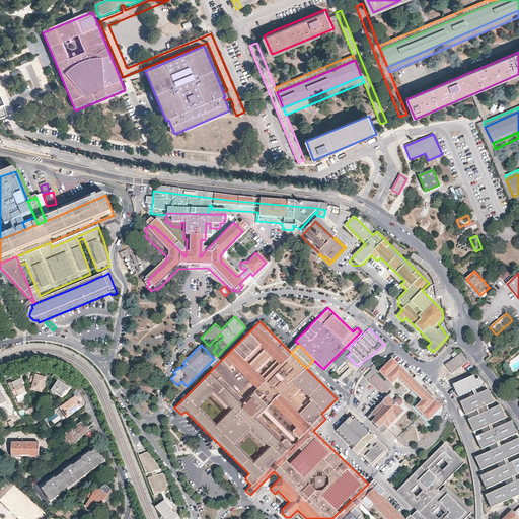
[(449,374),(465,362),(460,354),(443,367),(449,374)]
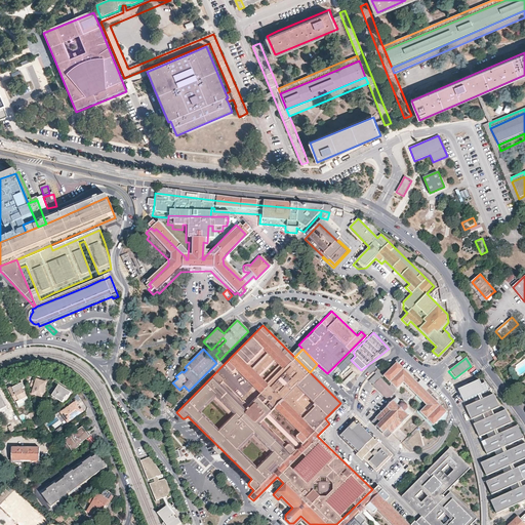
[(413,379),(396,361),(382,374),(396,388),(403,380),(426,404),(418,411),(431,423),(444,411),(430,396),(433,393),(416,376),(413,379)]
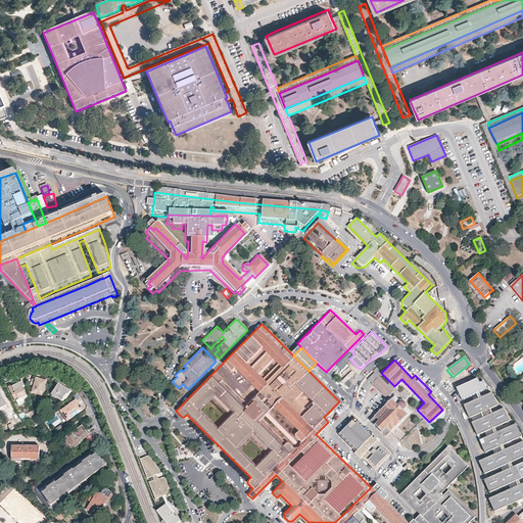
[(385,397),(391,390),(378,376),(381,373),(376,368),(373,370),(375,371),(367,379),(385,397)]
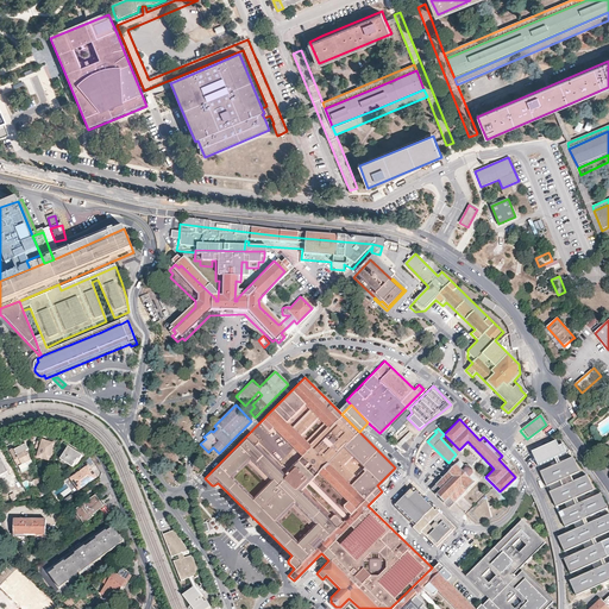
[(413,434),(409,431),(396,443),(400,447),(413,434)]
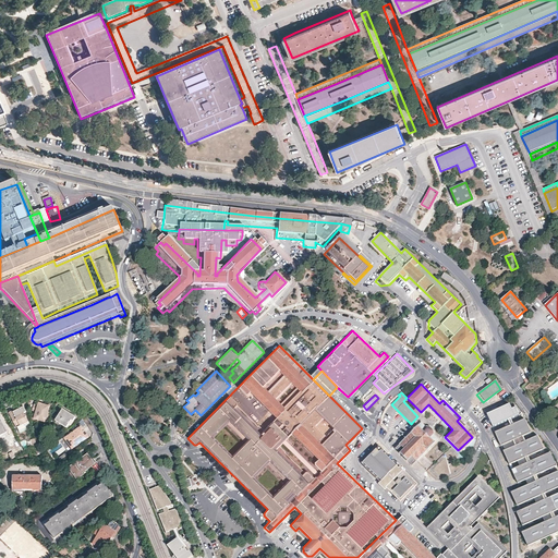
[(511,400),(486,411),(493,426),(509,419),(511,424),(495,431),(501,445),(513,439),(516,444),(504,449),(510,463),(525,457),(528,461),(512,469),(519,482),(534,475),(536,480),(511,490),(518,505),(543,494),(545,498),(517,510),(523,524),(550,511),(553,517),(522,531),(529,544),(557,530),(557,513),(556,516),(554,510),(557,507),(557,492),(548,496),(546,492),(557,486),(557,469),(540,478),(537,473),(557,464),(550,450),(531,460),(529,455),(545,448),(538,434),(526,439),(523,434),(531,431),(525,417),(513,422),(511,417),(521,413),(517,403),(513,404),(511,400)]
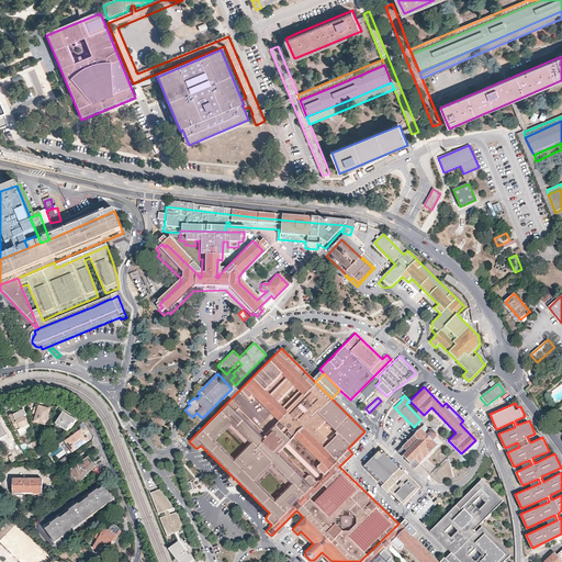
[(46,426),(52,409),(44,407),(38,405),(38,406),(35,405),(33,412),(37,413),(34,423),(46,426)]
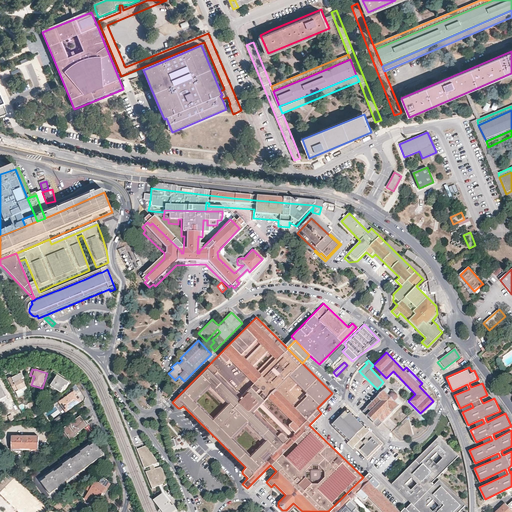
[(15,390),(26,384),(22,376),(25,375),(22,370),(14,374),(13,375),(12,374),(8,376),(15,390)]
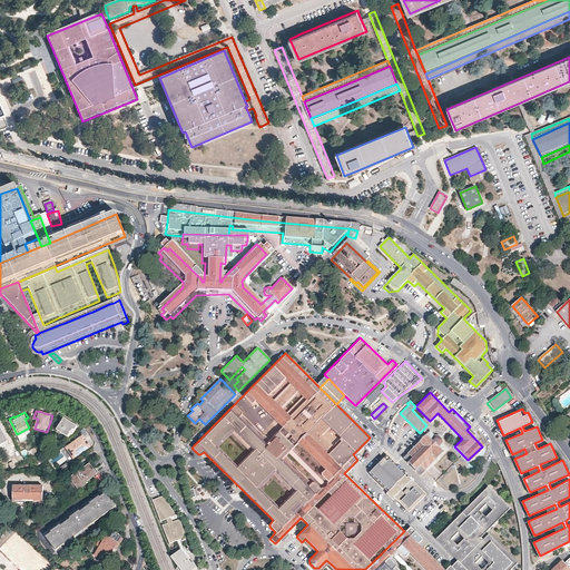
[(76,429),(78,424),(70,420),(65,415),(61,420),(62,421),(58,429),(69,435),(74,428),(76,429)]
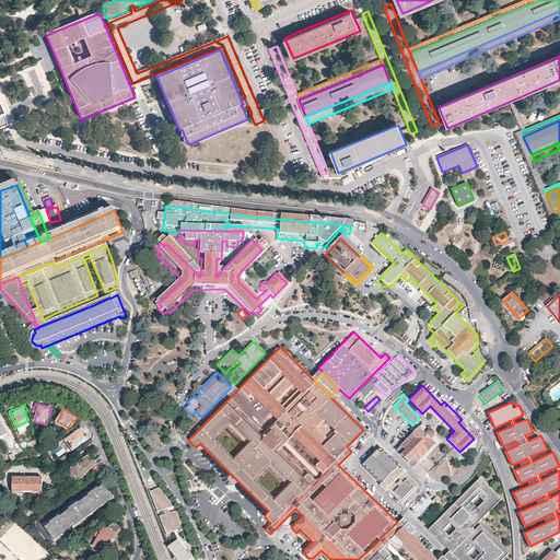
[(0,439),(9,434),(0,417),(0,439)]
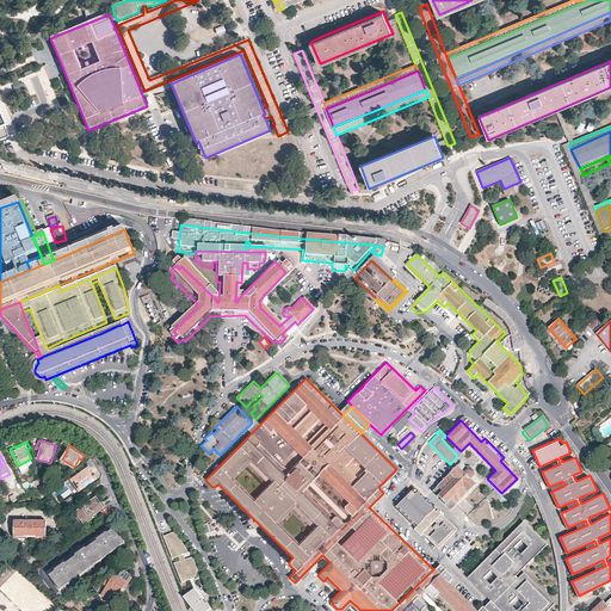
[(464,467),(461,462),(436,487),(440,492),(436,497),(444,504),(449,499),(452,504),(477,480),(471,475),(474,473),(473,470),(469,467),(467,466),(464,467)]
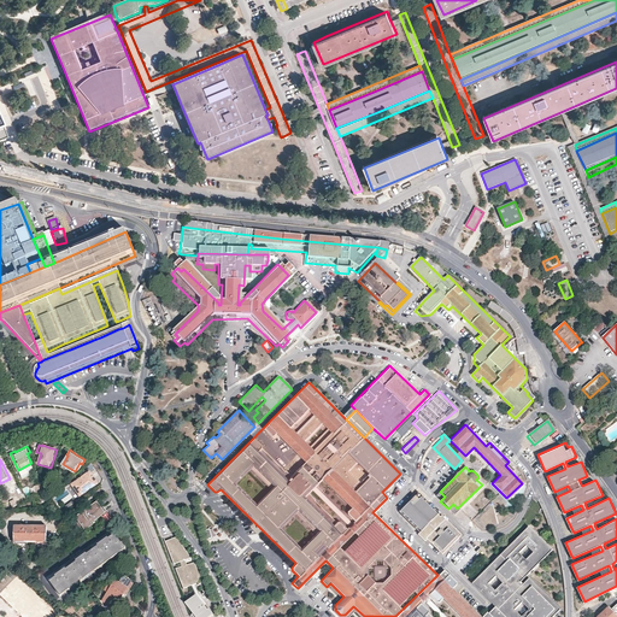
[(80,497),(99,483),(93,475),(89,470),(70,485),(80,497)]
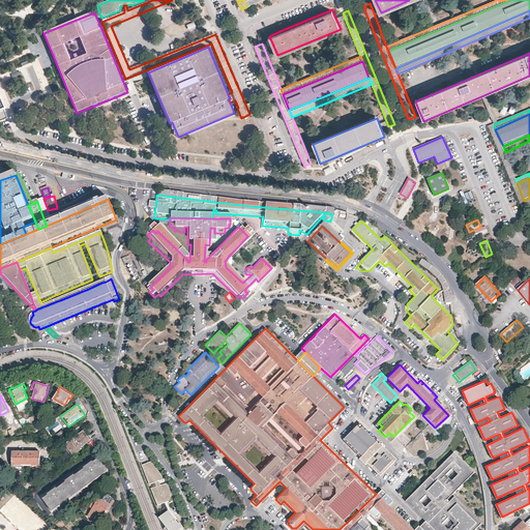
[(378,475),(395,459),(358,422),(342,439),(378,475)]
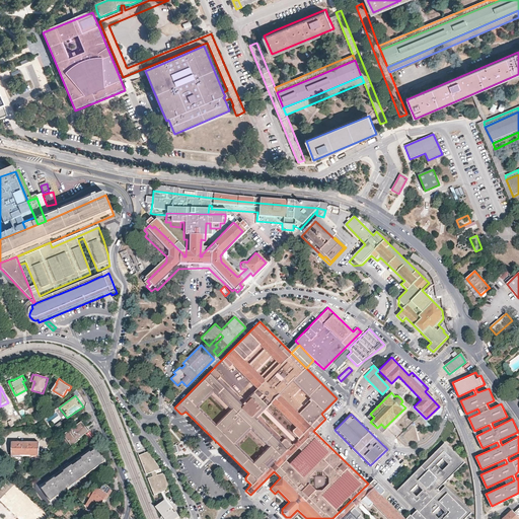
[(374,418),(370,414),(366,417),(370,422),(374,418)]
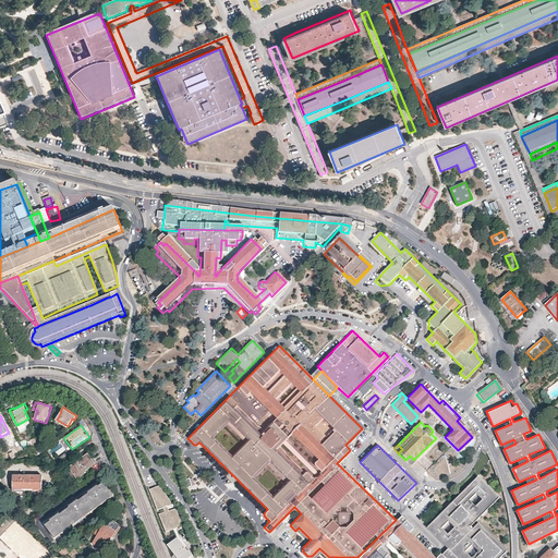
[(83,472),(96,462),(94,461),(88,452),(70,466),(77,478),(84,473),(83,472)]
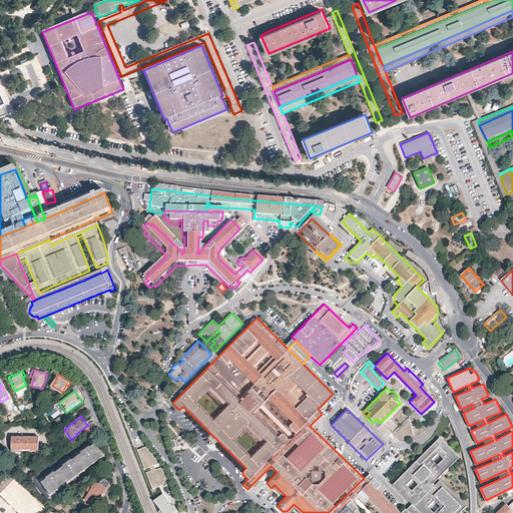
[(39,449),(39,437),(27,436),(13,436),(12,448),(39,449)]
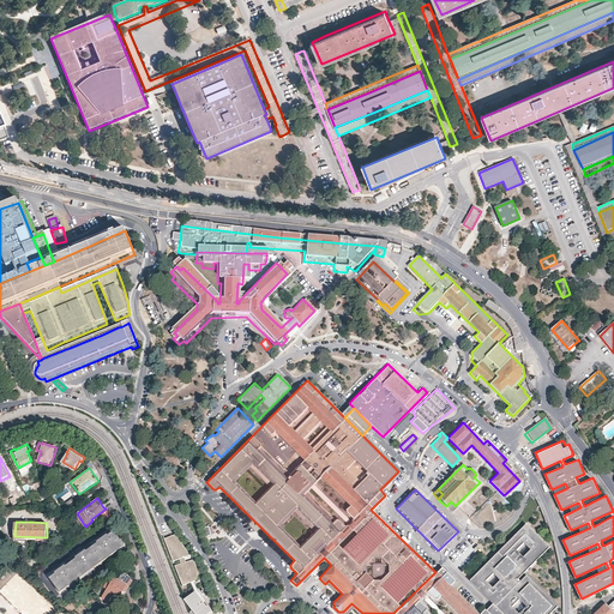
[(516,578),(547,546),(524,523),(468,579),(492,602),(501,613),(503,613),(546,613),(557,605),(524,575),(518,581),(516,578)]
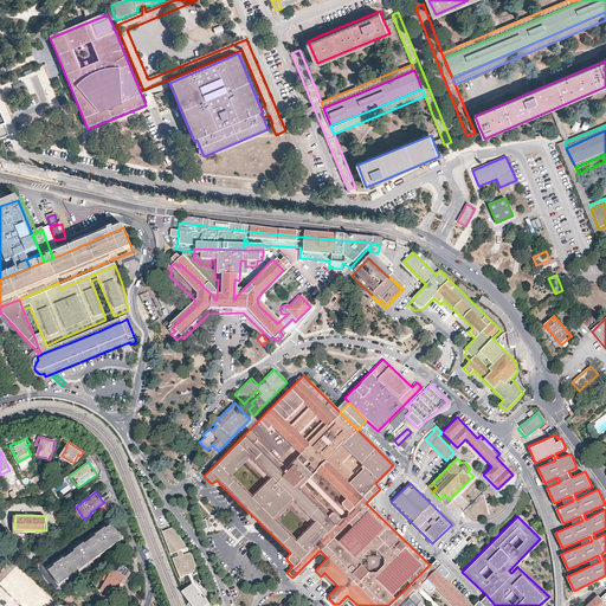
[(62,584),(124,537),(114,522),(104,529),(102,527),(97,529),(100,533),(85,543),(83,545),(81,542),(77,545),(79,548),(63,560),(60,556),(57,560),(59,562),(50,569),(62,584)]
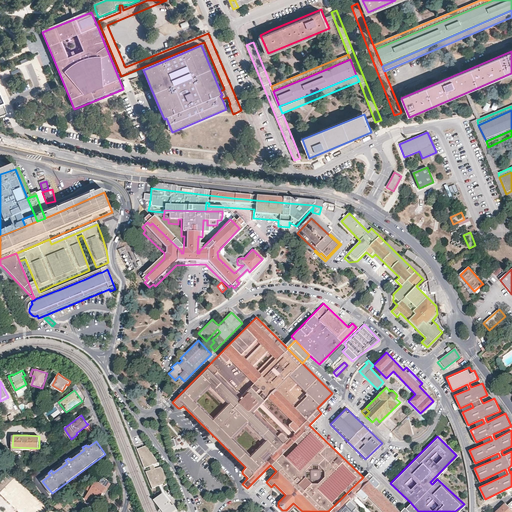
[(147,445),(137,449),(145,468),(149,466),(151,470),(146,471),(152,488),(159,485),(162,484),(163,483),(165,482),(166,480),(166,479),(166,477),(166,475),(164,472),(164,471),(161,467),(155,469),(154,465),(158,463),(147,445)]
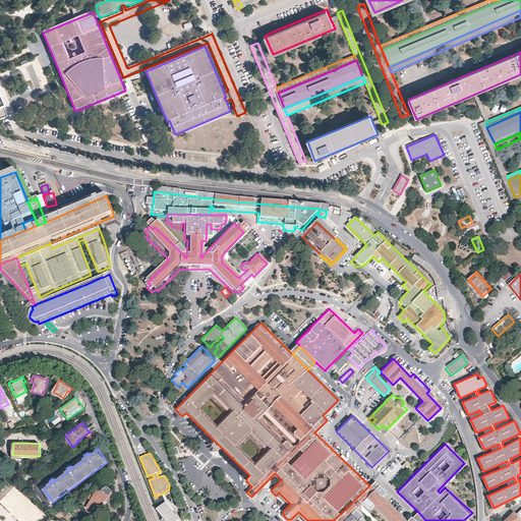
[(385,494),(385,490),(374,480),(369,485),(334,520),(358,520),(361,517),(361,515),(355,509),(362,503),(367,508),(369,508),(372,505),(382,497),(385,494)]
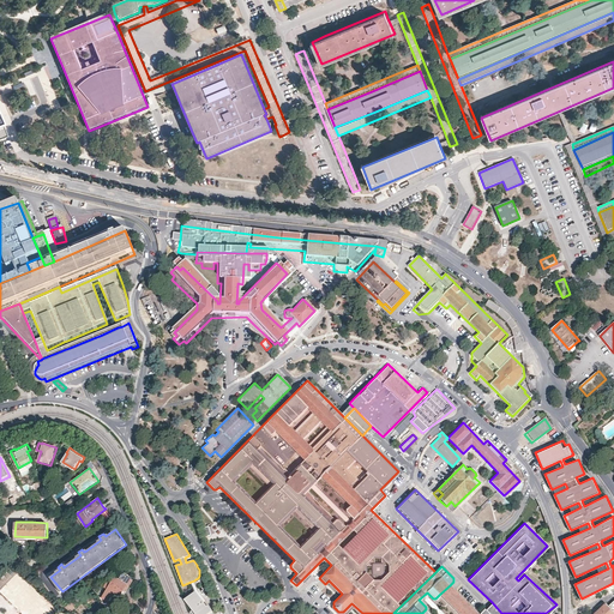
[(127,593),(134,581),(131,578),(122,573),(119,579),(115,577),(103,597),(110,602),(113,600),(118,602),(125,591),(127,593)]
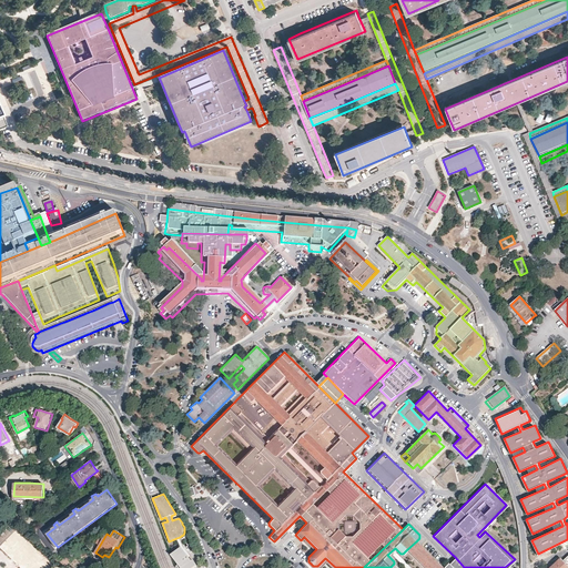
[(316,549),(304,537),(302,539),(312,549),(305,555),(306,563),(312,567),(318,567),(325,561),(332,567),(335,567),(325,558),(317,566),(313,566),(308,561),(308,557),(316,549)]
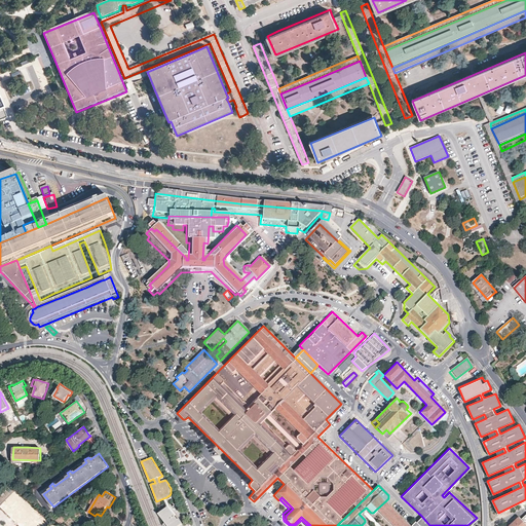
[(392,525),(419,525),(415,522),(415,521),(410,525),(385,501),(376,510),(392,525)]
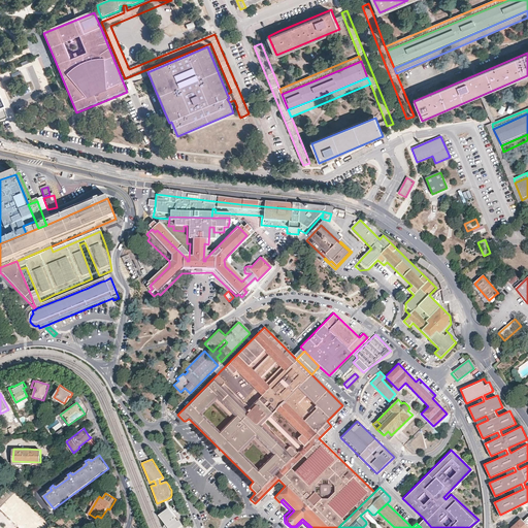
[(78,505),(58,521),(60,523),(80,507),(78,505)]
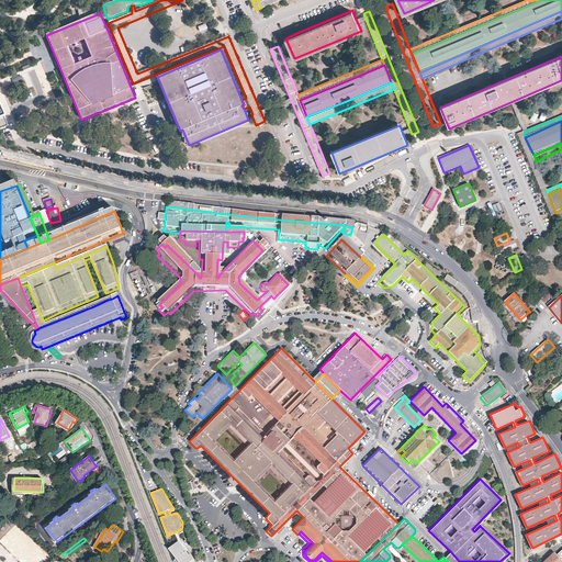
[(190,553),(179,540),(169,549),(180,561),(190,561),(195,559),(190,553)]
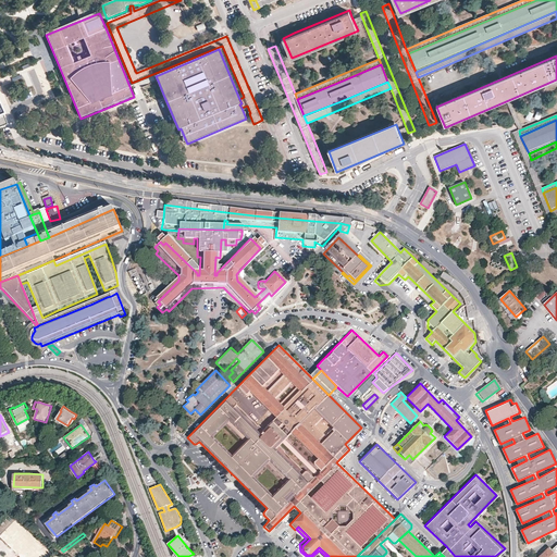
[(556,556),(556,543),(549,551),(547,548),(537,556),(556,556)]
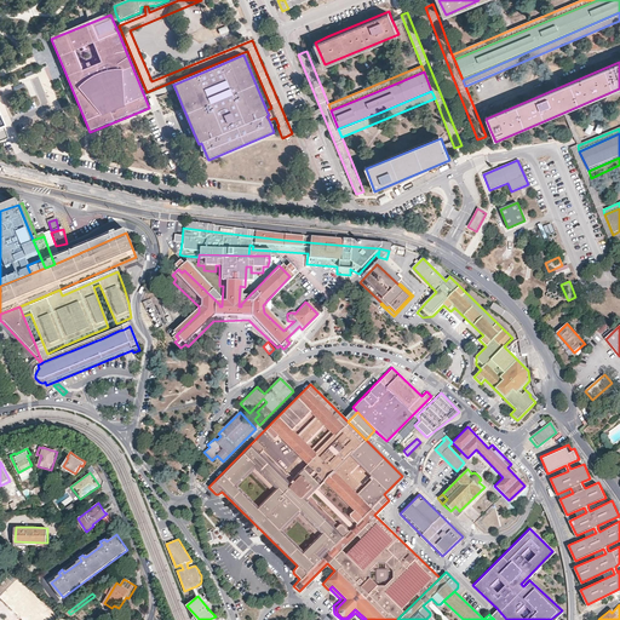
[(505,619),(506,619),(497,608),(489,615),(494,619),(505,619)]
